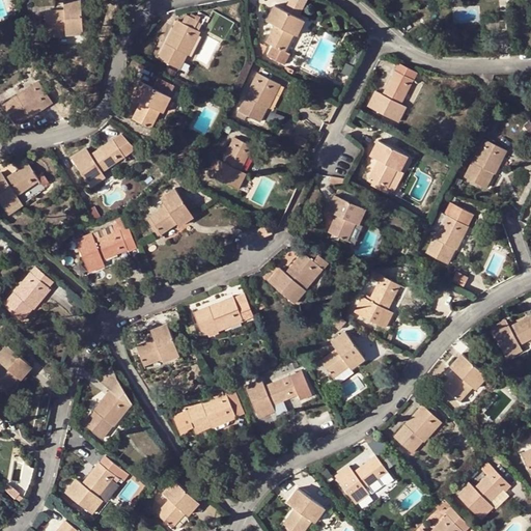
[(80,0),(66,0),(67,10),(63,10),(44,10),(45,30),(65,29),(73,28),(74,32),(82,31),(80,0)]
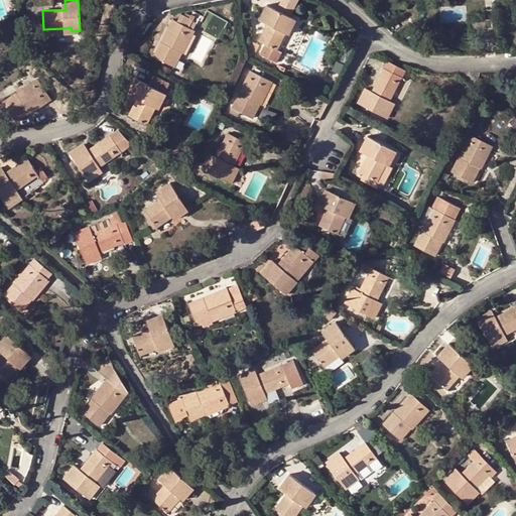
[(283,0),(280,6),(295,13),(300,0),(283,0)]
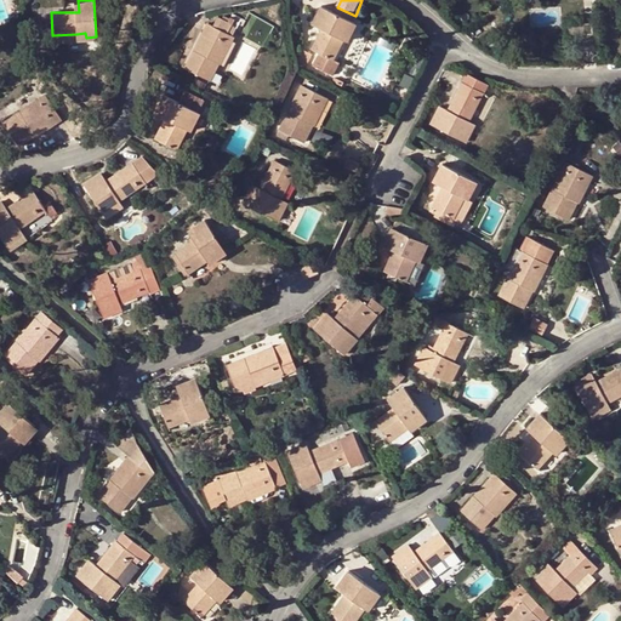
[(352,32),(355,23),(322,6),(314,21),(324,26),(322,29),(312,49),(318,51),(332,58),(343,39),(347,29),(352,32)]
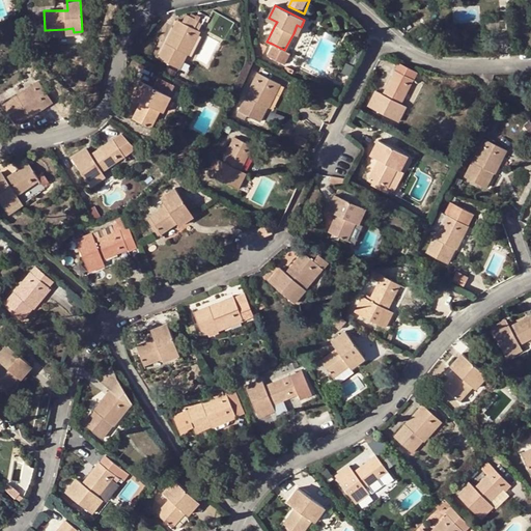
[(210,18),(231,29),(234,22),(213,10),(210,18)]
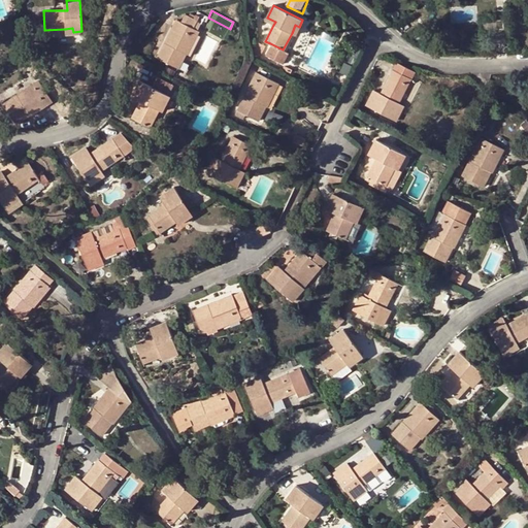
[(193,32),(198,35),(199,31),(198,30),(201,24),(204,25),(208,18),(198,11),(194,19),(186,13),(182,22),(177,20),(173,27),(176,28),(167,43),(165,43),(158,58),(178,68),(186,53),(183,52),(193,32)]
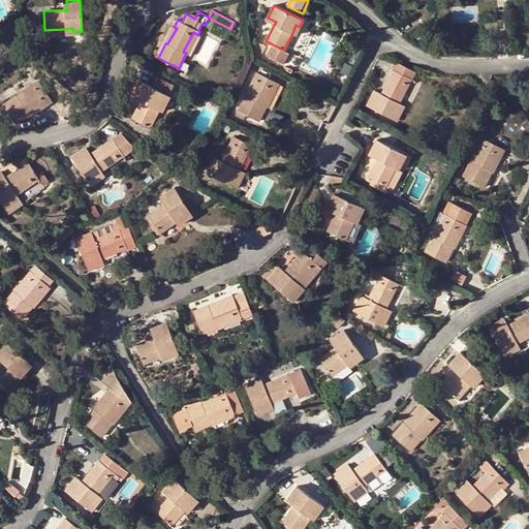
[(177,28),(174,27),(165,43),(167,43),(177,28)]
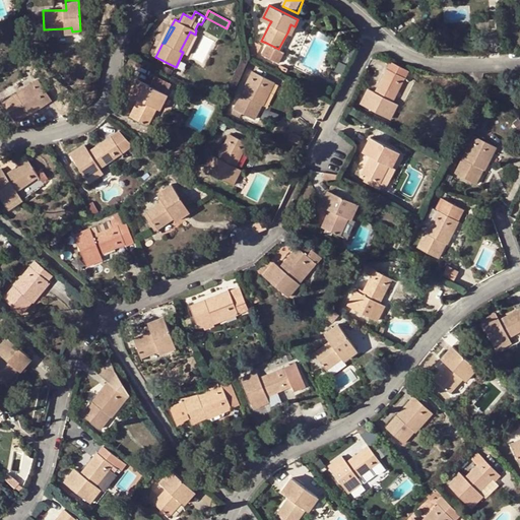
[(180,51),(183,52),(187,55),(197,36),(195,35),(190,31),(180,51)]
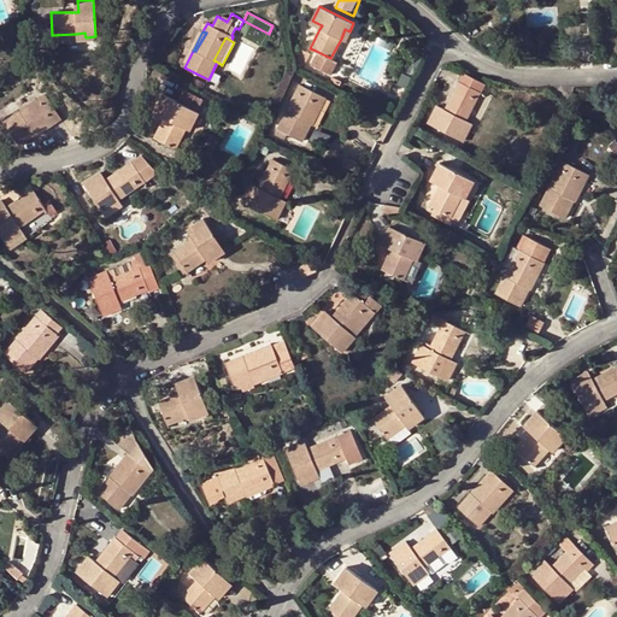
[(330,58),(316,51),(309,64),(329,75),(336,62),(330,58)]
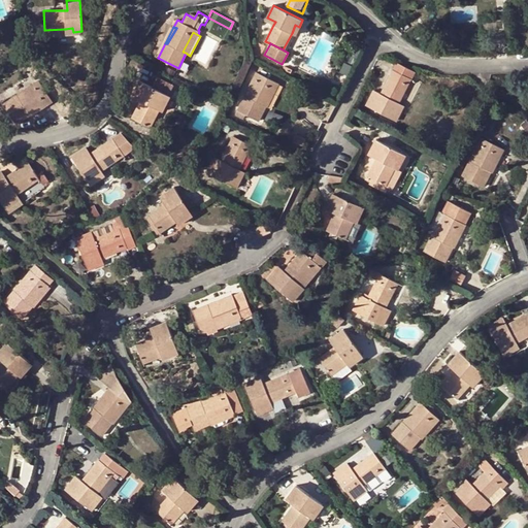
[(261,61),(267,47),(259,44),(253,57),(261,61)]
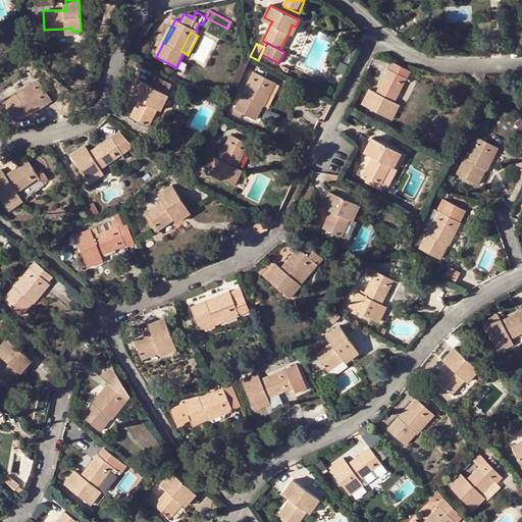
[(394,101),(410,68),(394,60),(376,92),(370,89),(362,104),(392,118),(397,109),(392,106),(394,101)]
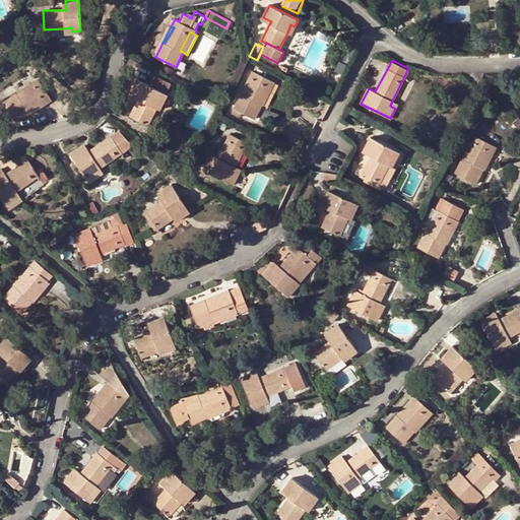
[(259,103),(270,79),(253,71),(250,77),(251,78),(243,94),(241,93),(234,109),(255,119),(262,104),(259,103)]
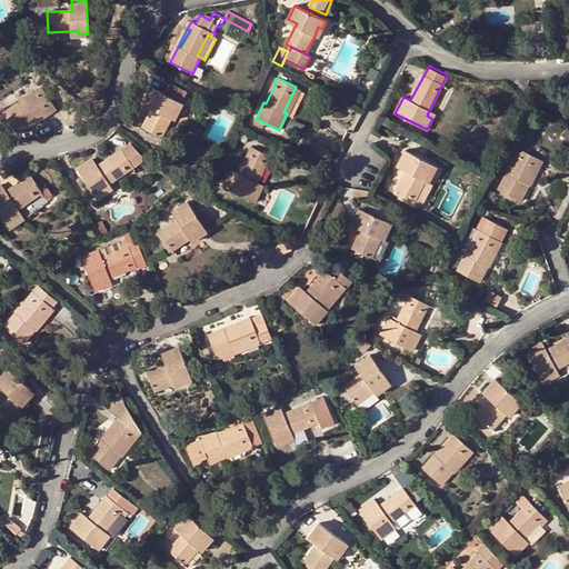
[(273,85),(263,102),(266,103),(275,86),(273,85)]
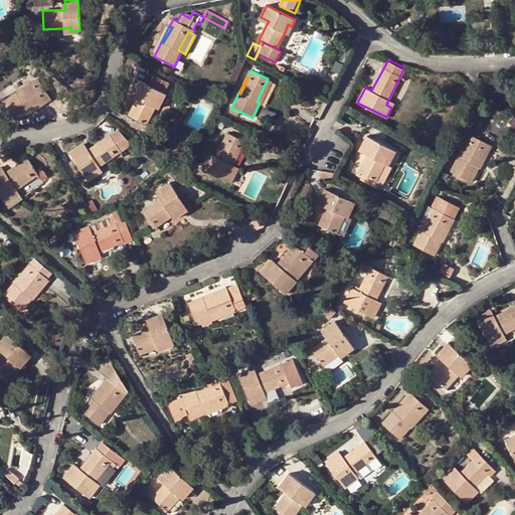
[(16,92),(2,101),(15,120),(28,110),(27,108),(47,94),(36,77),(30,82),(32,83),(17,94),(16,92)]
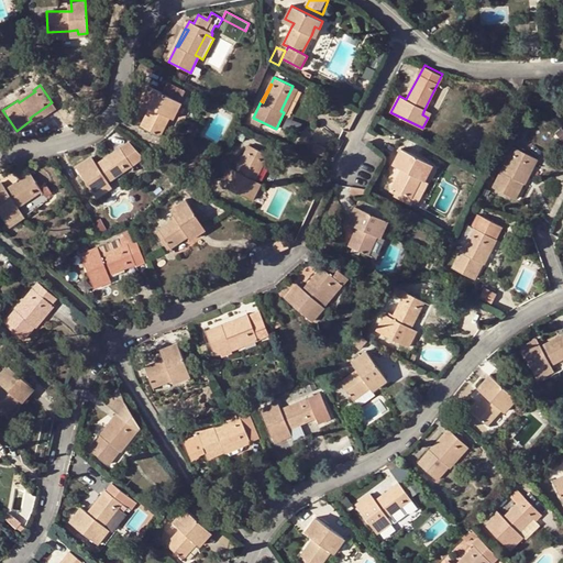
[(177,111),(181,101),(150,86),(143,100),(151,103),(150,107),(141,125),(161,135),(169,117),(173,109),(177,111)]
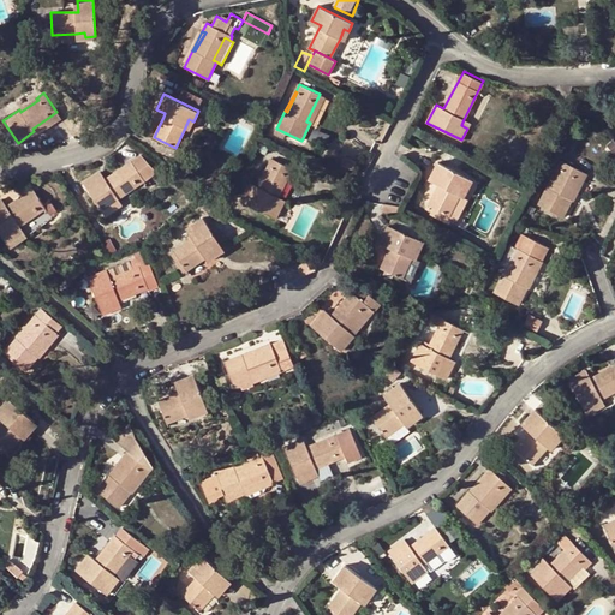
[(326,96),(320,94),(306,121),(310,123),(312,124),(326,96)]
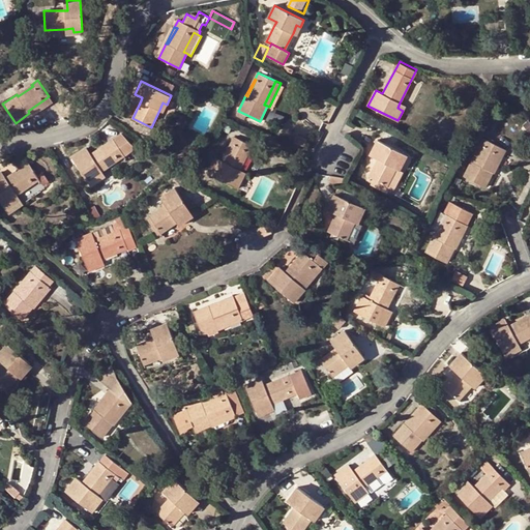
[(31,85),(17,94),(18,96),(33,86),(31,85)]
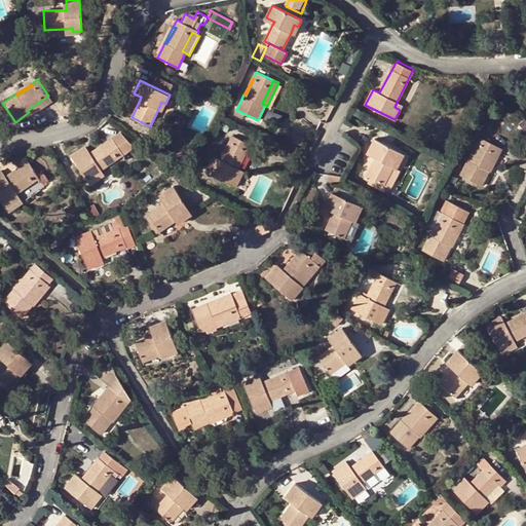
[(51,100),(48,96),(28,110),(29,112),(30,114),(51,100)]
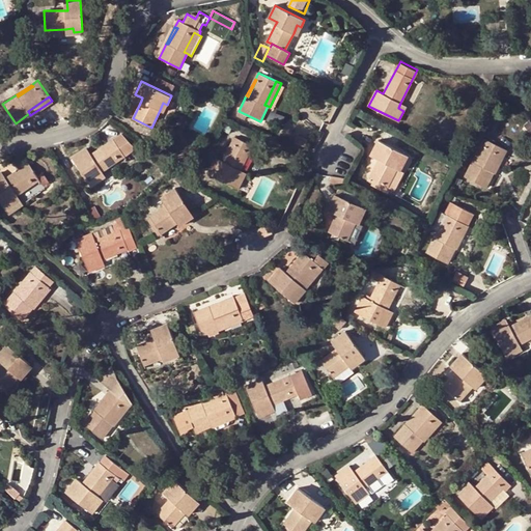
[(132,146),(122,134),(91,156),(86,148),(73,158),(91,185),(101,178),(98,174),(102,171),(132,150),(132,146)]
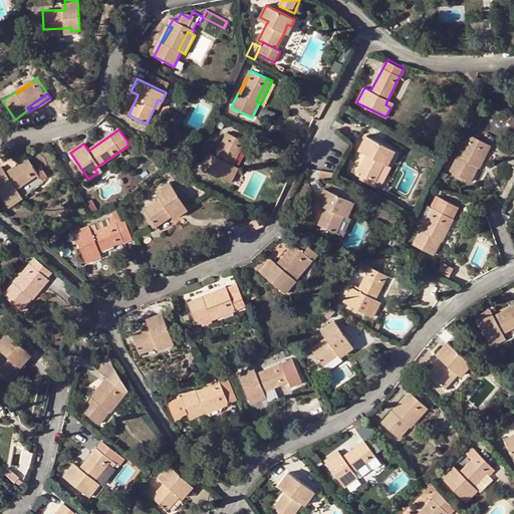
[(232,165),(243,141),(227,133),(216,157),(209,153),(201,169),(230,182),(235,172),(230,170),(232,165)]
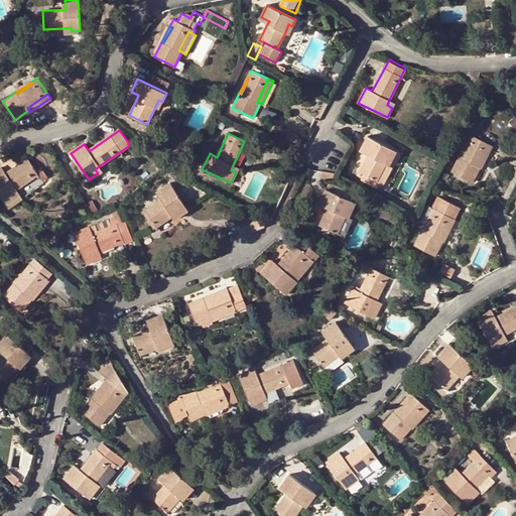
[(489,152),(492,145),(471,134),(467,141),(469,142),(462,157),(460,156),(452,171),(472,181),(479,167),(477,166),(484,149),(489,152)]
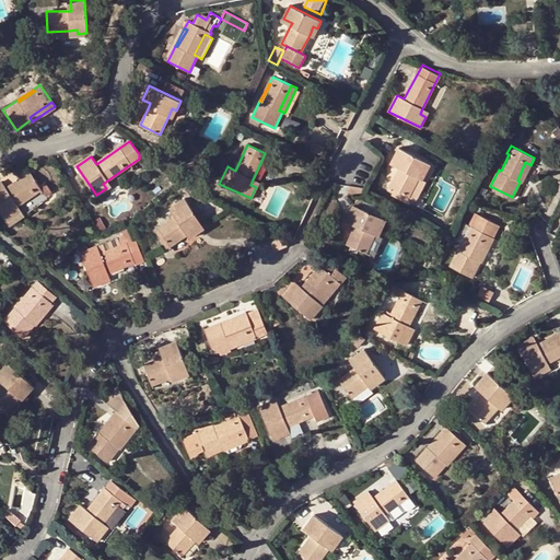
[(398,147),(392,161),(400,165),(399,167),(389,186),(395,189),(409,195),(421,170),(426,172),(430,162),(398,147)]
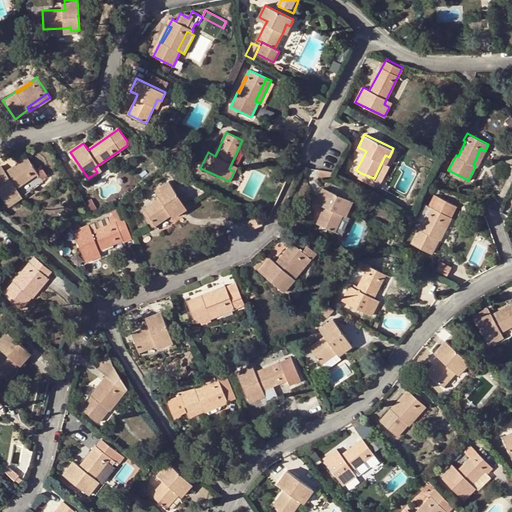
[(463,140),(456,155),(458,156),(465,141),(463,140)]
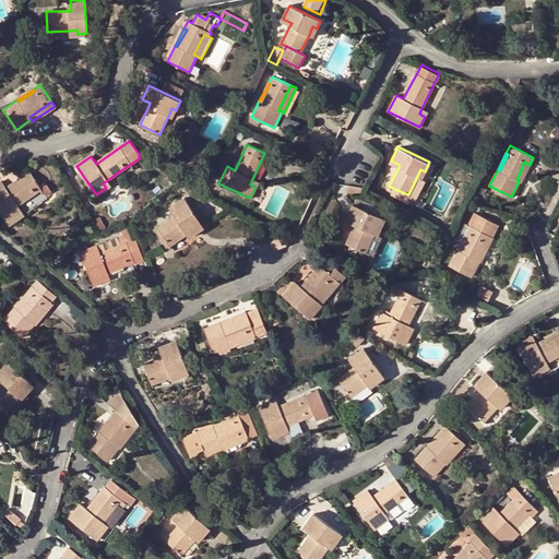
[(521,182),(530,165),(524,162),(516,180),(519,181),(521,182)]
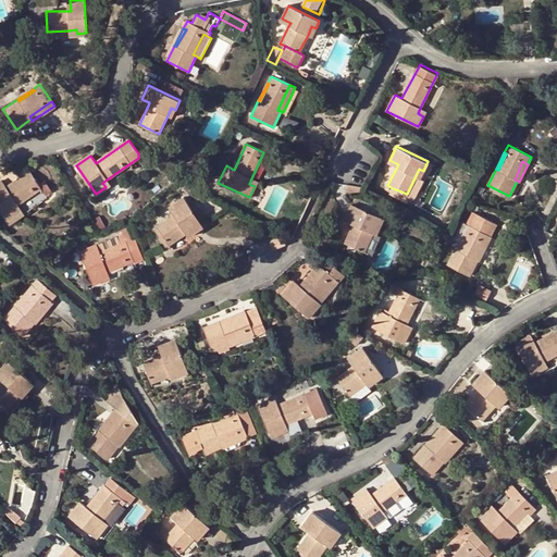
[(420,178),(423,171),(419,169),(407,194),(408,195),(413,198),(422,180),(420,178)]
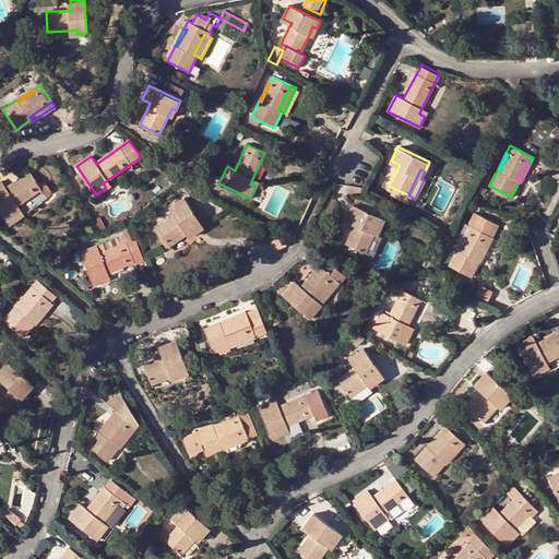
[(40,186),(31,171),(7,188),(1,180),(0,181),(0,209),(10,223),(48,198),(46,194),(51,191),(46,182),(40,186)]
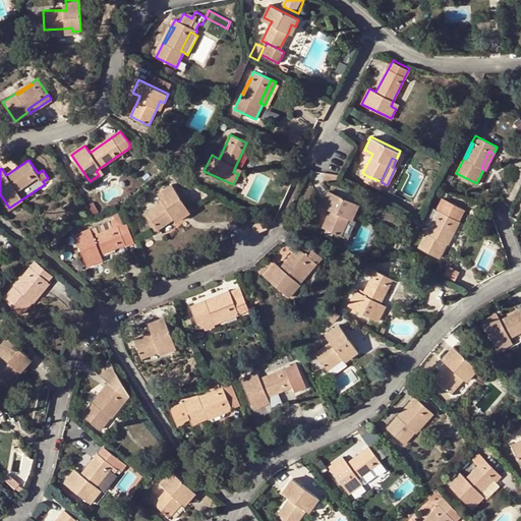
[(382,182),(381,181),(367,176),(365,182),(379,188),(382,182)]
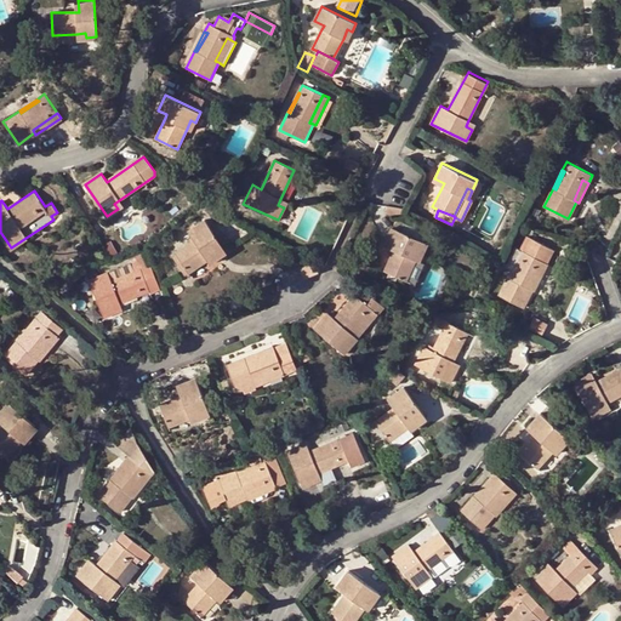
[(227,252),(205,220),(189,231),(195,240),(176,252),(176,254),(174,256),(182,269),(184,267),(188,272),(208,260),(210,263),(227,252)]
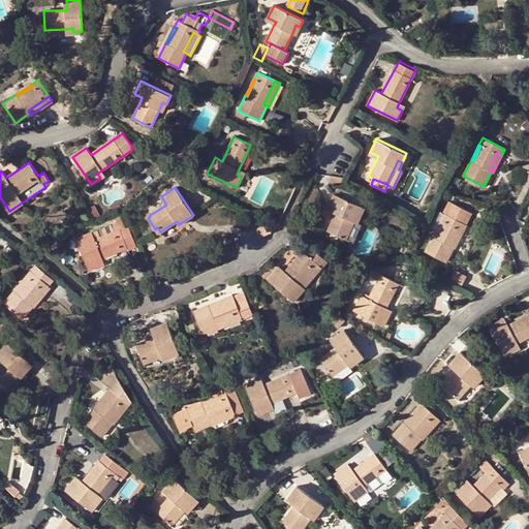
[(334,193),(328,207),(336,210),(335,213),(328,229),(348,240),(364,207),(334,193)]
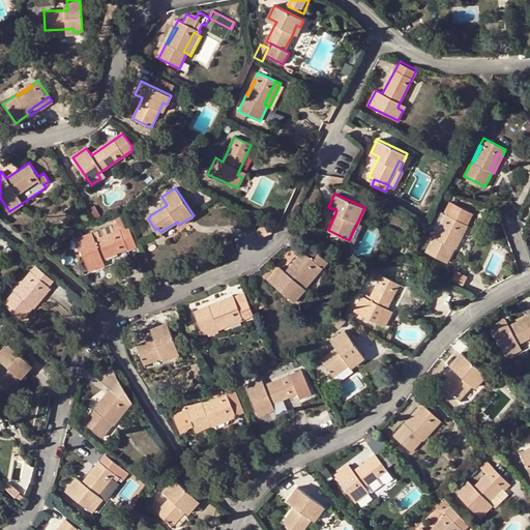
[(445,206),(452,209),(449,216),(462,223),(466,225),(473,212),(448,200),(445,206)]
